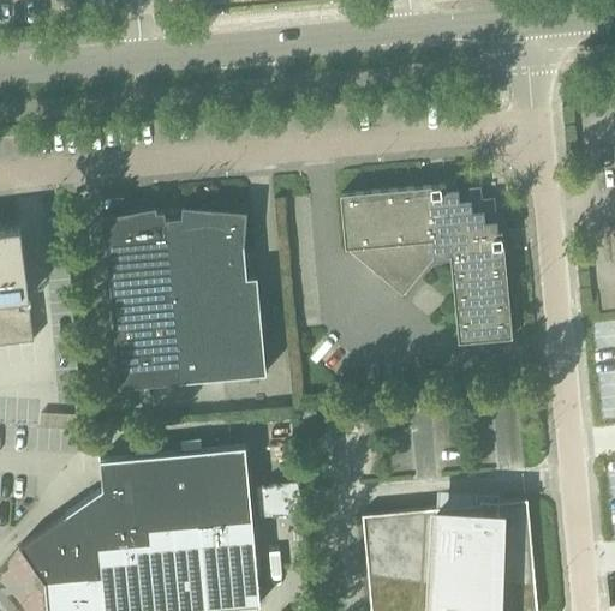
[(479,112),(478,97),(464,99),(465,113),(479,112)]
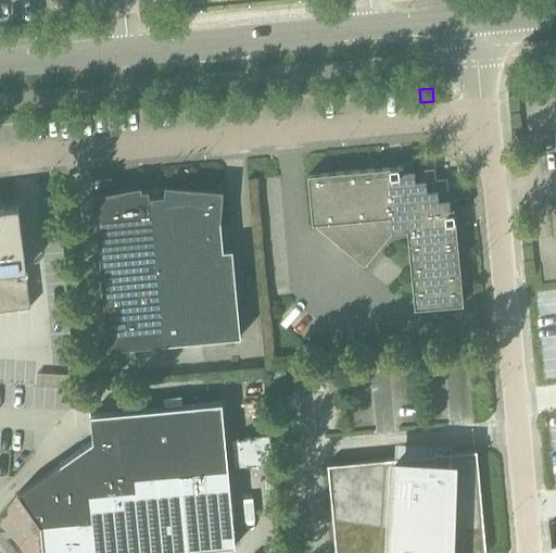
[(463,306),(454,213),(454,212),(450,212),(447,180),(436,181),(434,171),(403,173),(403,170),(307,178),(313,226),(316,226),(315,228),(364,268),(393,235),(407,233),(415,312),(463,306)]
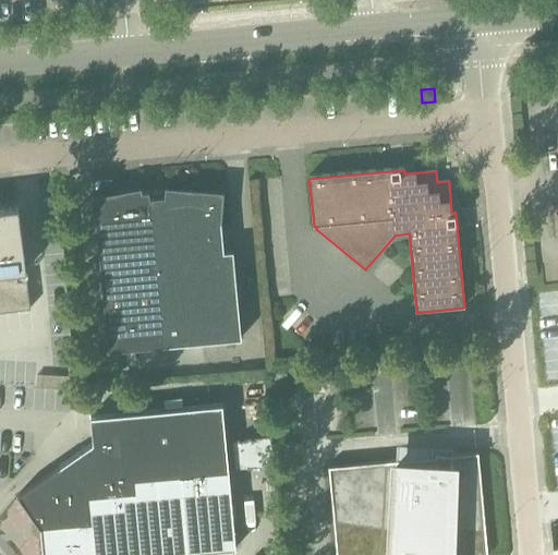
[(149,201),(149,194),(94,200),(98,245),(155,240),(150,201),(149,201)]
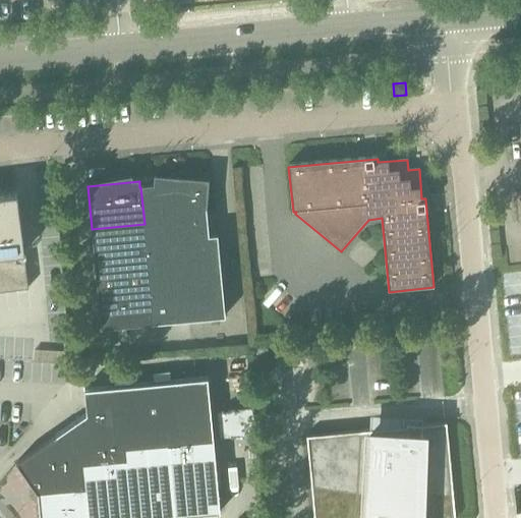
[(225,319),(218,236),(209,237),(205,181),(140,187),(145,224),(149,265),(155,326),(225,319)]
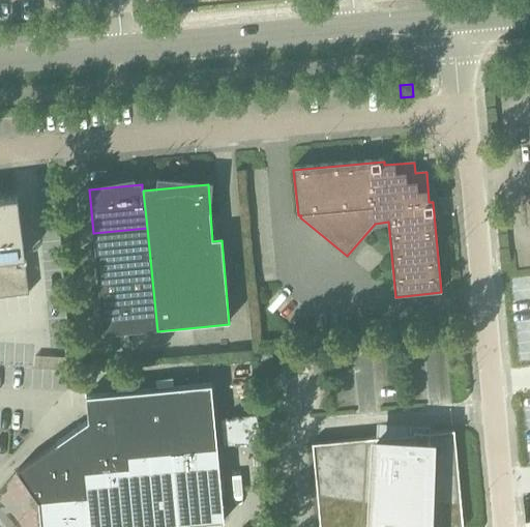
[(0,298),(29,295),(26,267),(18,268),(17,260),(25,259),(18,199),(0,201),(0,298)]
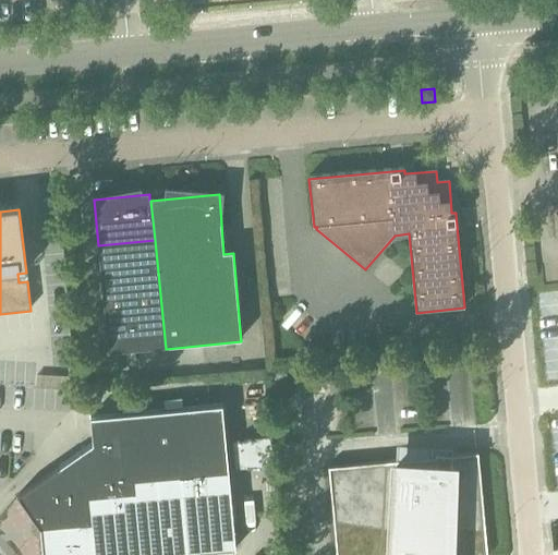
[(155,240),(98,245),(102,289),(159,284),(155,240)]
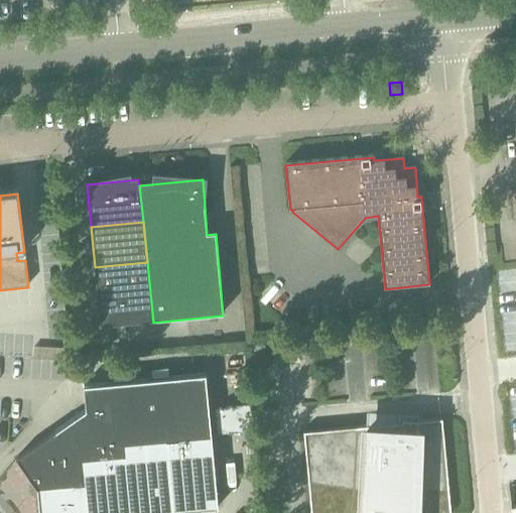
[(147,262),(95,267),(100,327),(153,323),(147,262)]
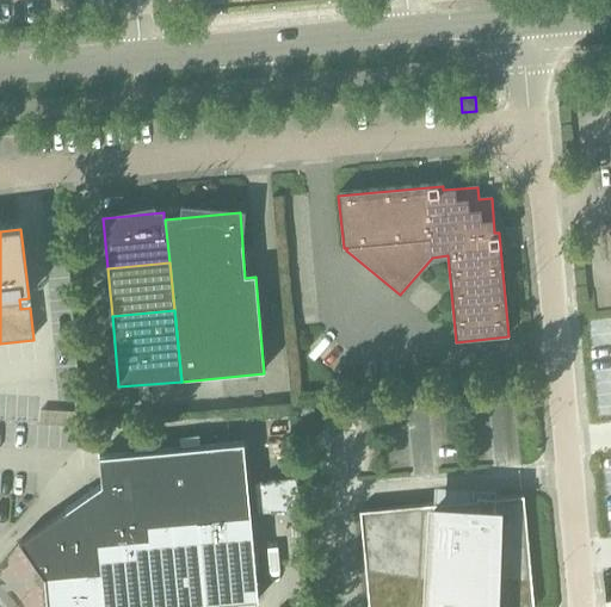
[(316,428),(314,407),(300,408),(302,429),(316,428)]
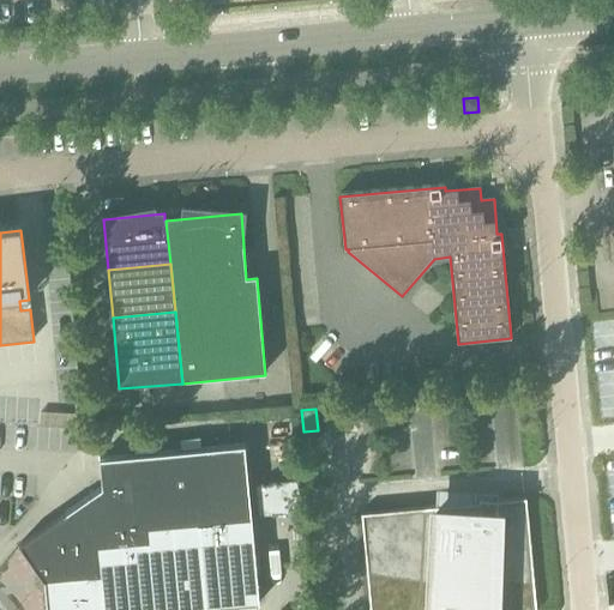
[(245,448),(100,461),(103,490),(19,548),(44,584),(98,578),(97,549),(149,544),(148,530),(252,520),(245,448)]
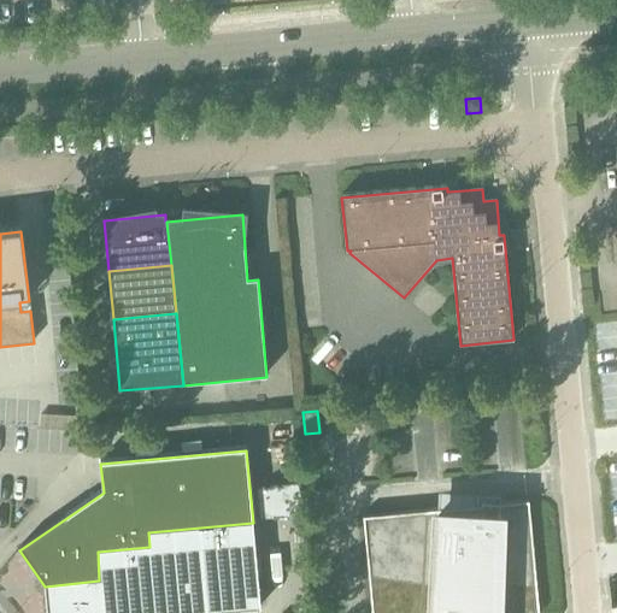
[(529,502),(364,518),(372,612),(540,612),(529,502)]
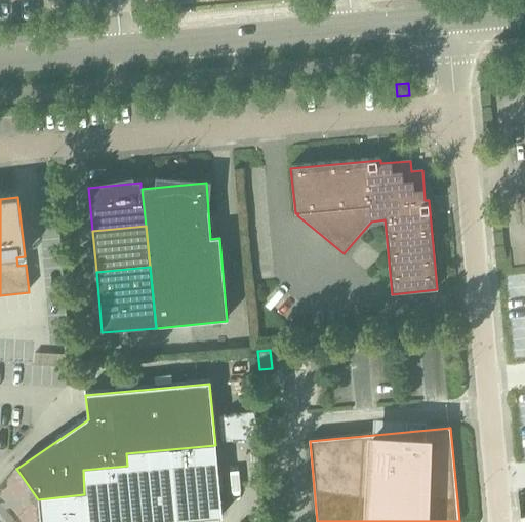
[(84,494),(38,499),(40,521),(194,521),(221,519),(215,445),(126,453),(127,466),(83,470),(84,494)]
